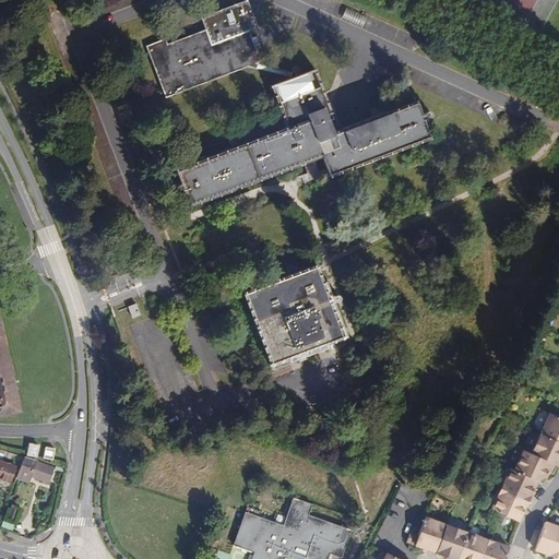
[(207,33),(212,45),(249,31),(258,26),(247,0),(246,0),(201,18),(207,33)]
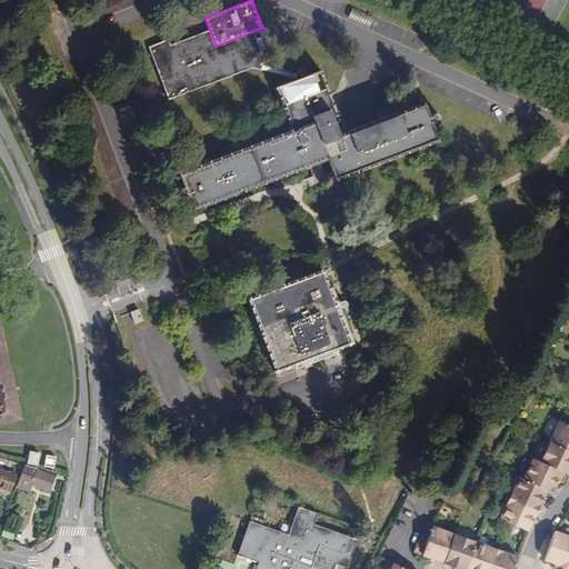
[(267,66),(253,31),(216,46),(211,33),(172,48),(170,42),(151,49),(171,101),(259,68),(267,66)]
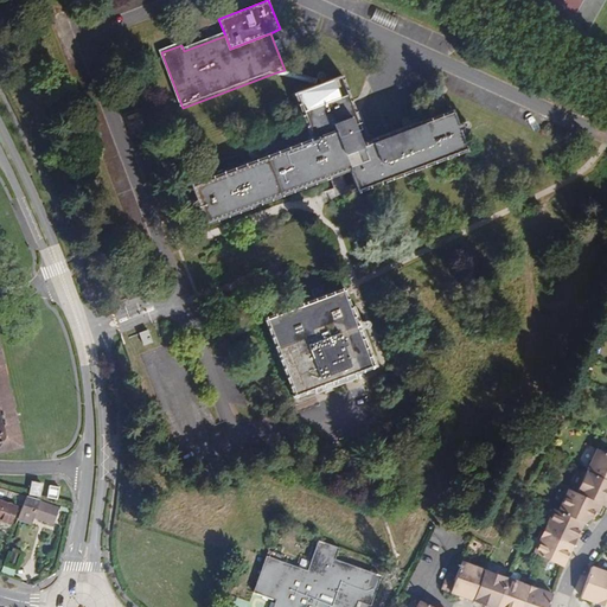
[(294,95),(312,138),(193,183),(192,183),(190,184),(206,225),(209,224),(336,176),(349,171),(356,186),(358,192),(360,191),(359,191),(465,151),(467,151),(452,108),(449,109),(449,110),(363,145),(355,122),(360,120),(343,77),(344,76),(343,74),(318,83),(293,93),(294,95)]
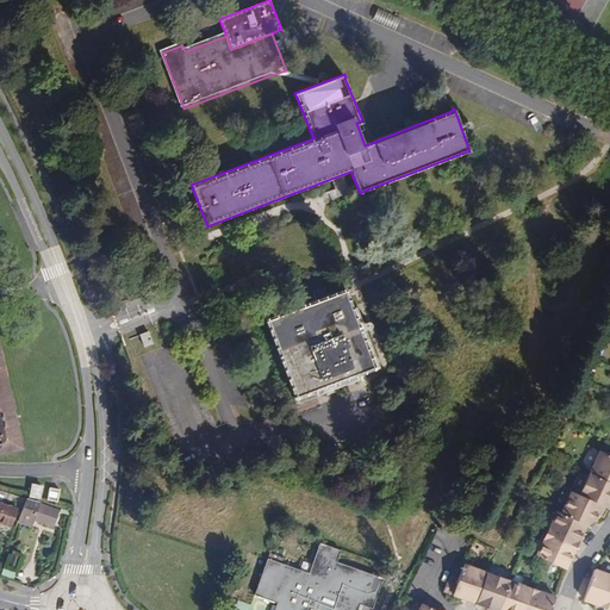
[(265,319),(297,399),(316,392),(317,394),(358,379),(358,377),(377,368),(346,288),(265,319)]
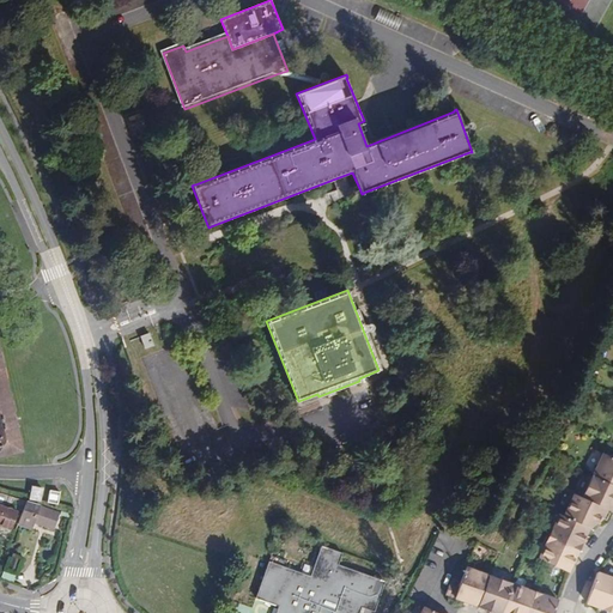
[(141,337),(145,349),(155,345),(150,333),(141,337)]
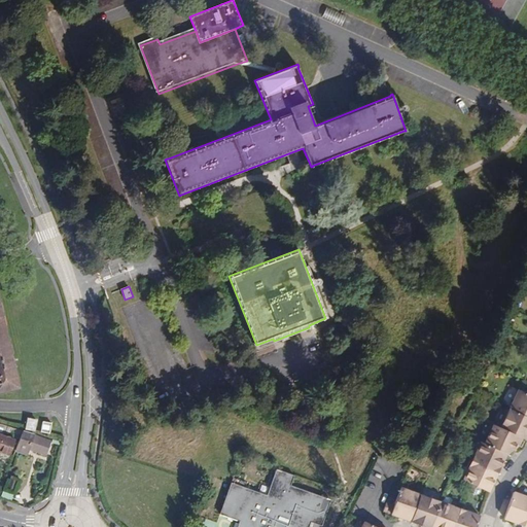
[(0,390),(19,387),(0,306),(0,390)]
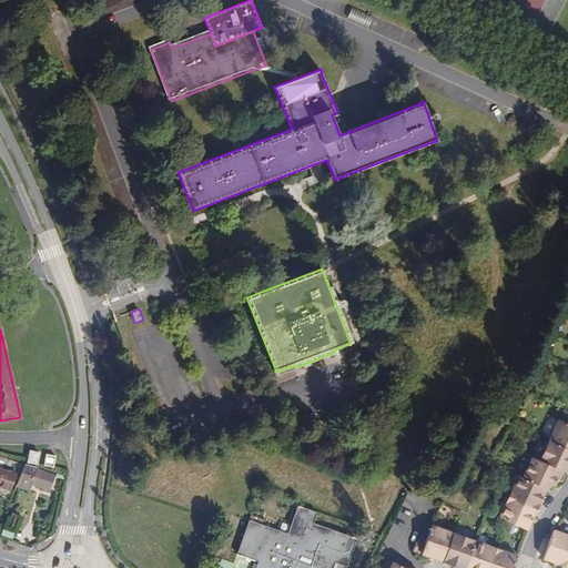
[(549,440),(567,448),(567,424),(559,421),(549,440)]
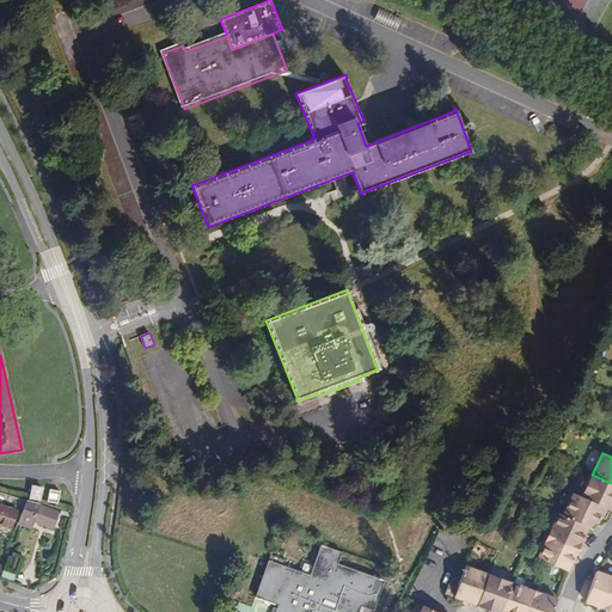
[(582,497),(610,510),(611,510),(611,508),(611,483),(592,475),(582,497)]
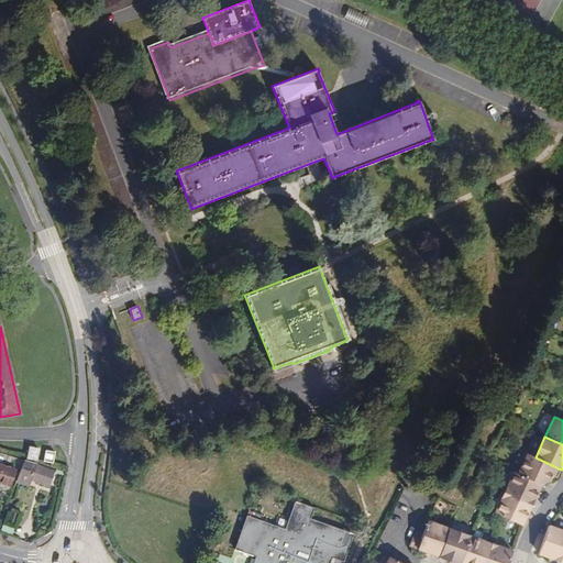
[(30,446),(28,457),(37,459),(39,448),(30,446)]
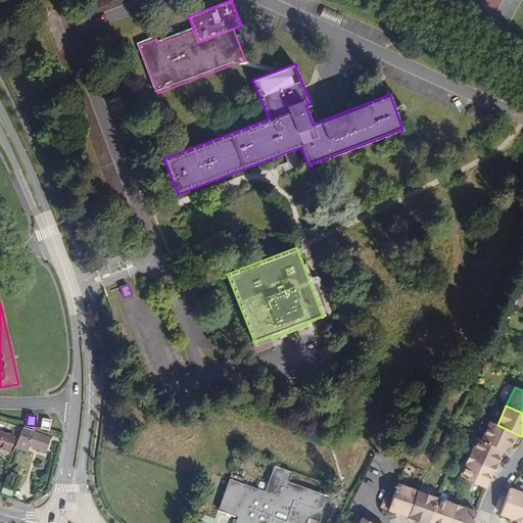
[(51,419),(42,417),(41,427),(50,429),(51,419)]
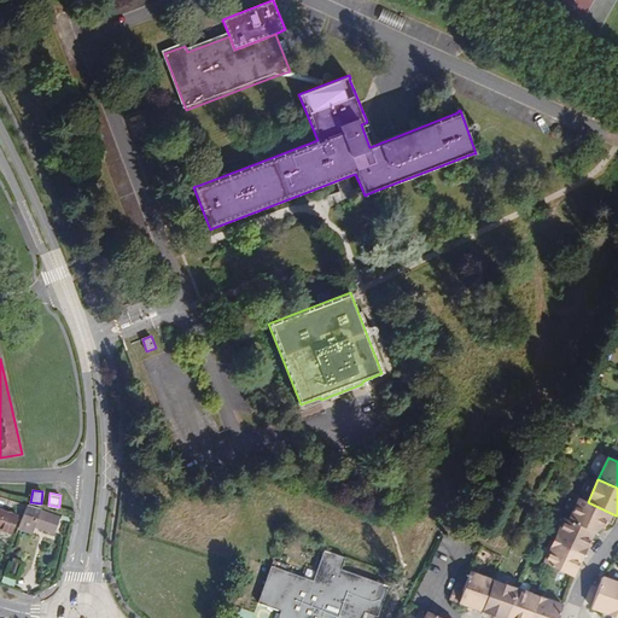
[(28,505),(9,500),(0,496),(0,529),(11,534),(17,516),(5,511),(6,508),(24,516),(28,505)]
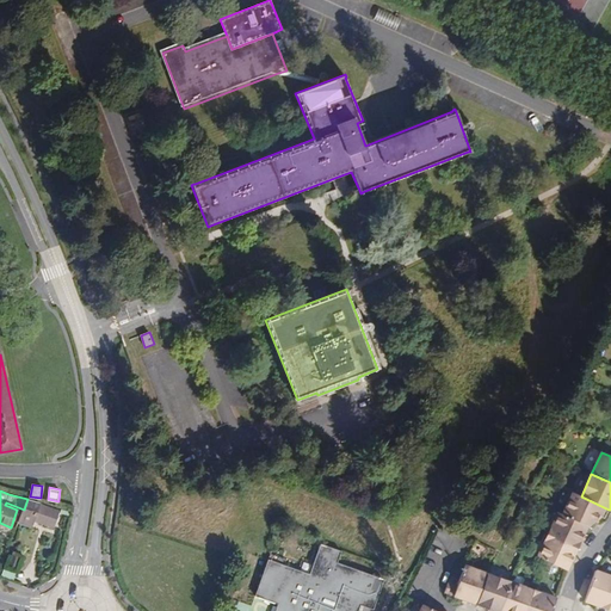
[(562,514),(587,526),(602,517),(605,519),(609,510),(581,497),(572,492),(562,514)]
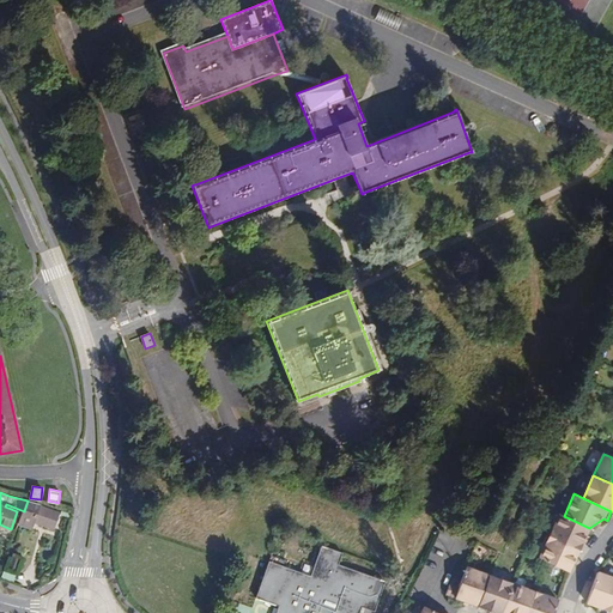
[(41,507),(41,505),(28,501),(24,511),(19,525),(31,528),(34,522),(54,529),(59,513),(41,507)]
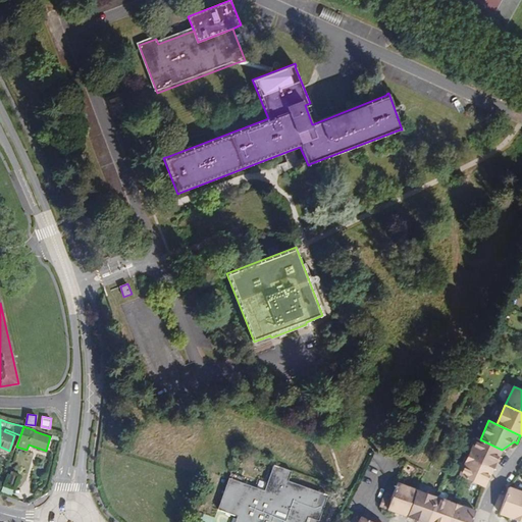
[(468,457),(493,468),(497,461),(502,450),(480,439),(476,437),(468,457)]
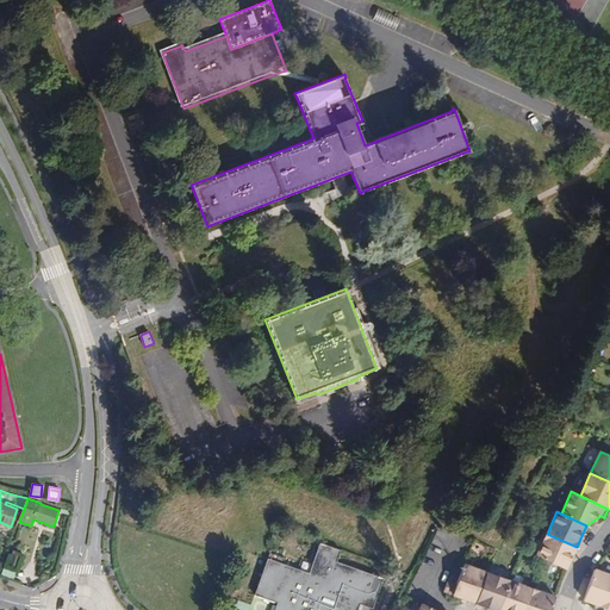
[(543,559),(566,570),(577,547),(547,534),(536,555),(543,559)]
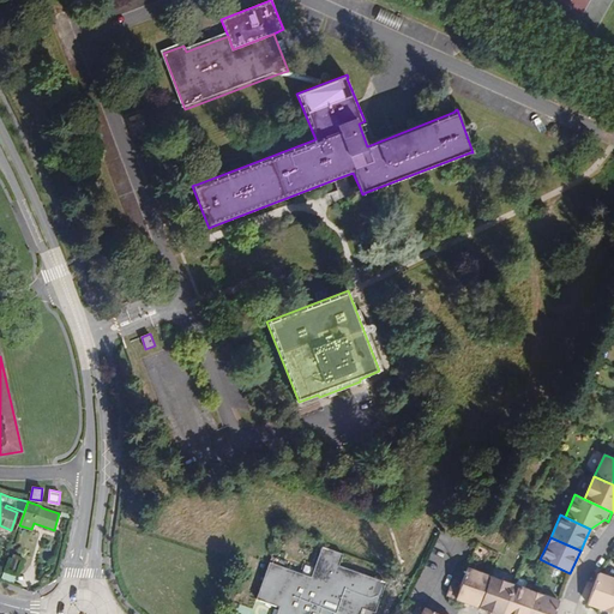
[(311,577),(270,563),(257,600),(280,607),(276,613),(360,613),(362,608),(375,613),(386,582),(339,566),(343,554),(323,546),(311,577)]
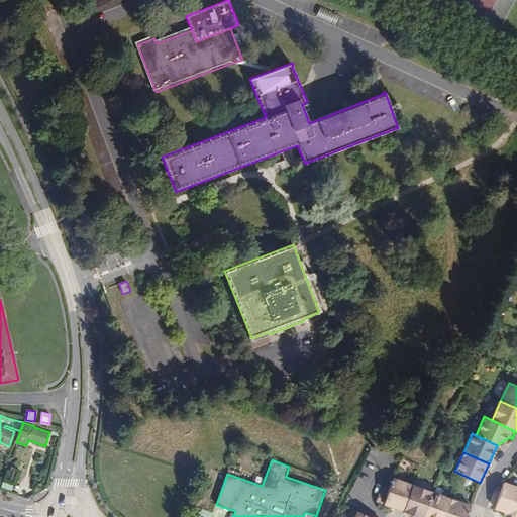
[(10,471),(8,479),(14,481),(16,472),(10,471)]
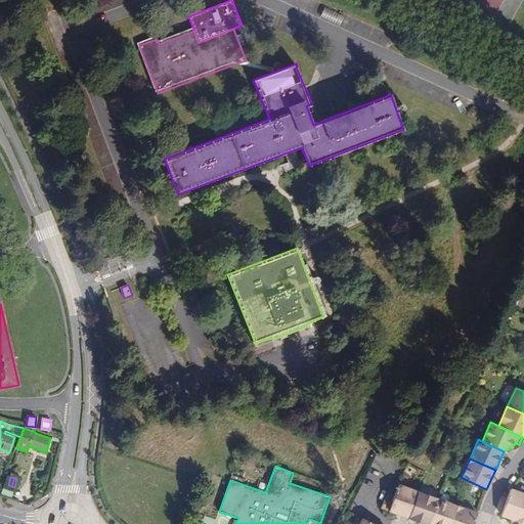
[(389,511),(408,518),(419,491),(398,484),(394,497),(392,503),(389,511)]
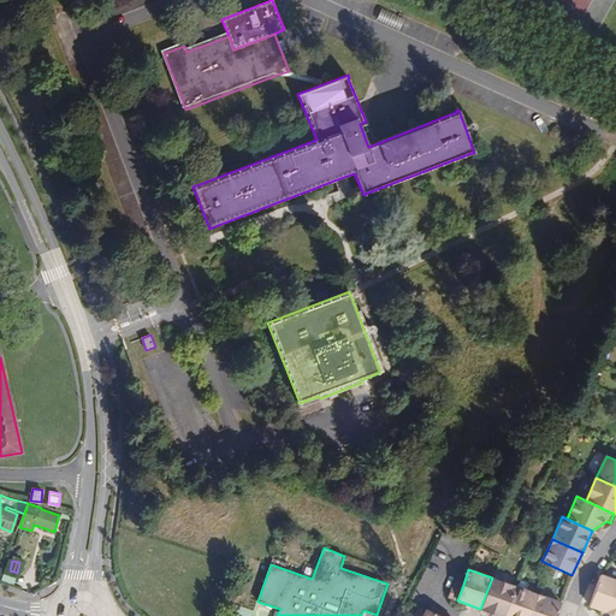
[(1,580),(15,585),(17,578),(4,573),(1,580)]
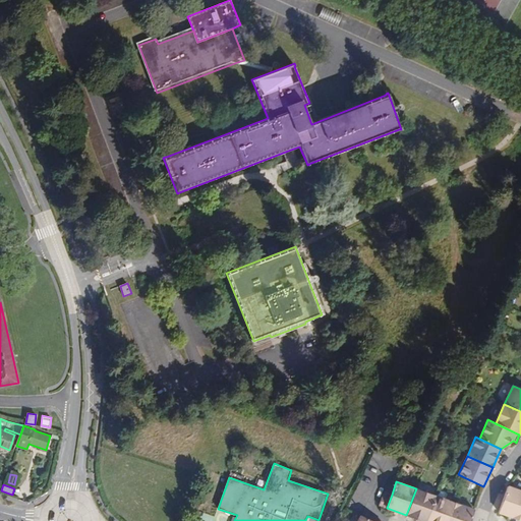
[(520,510),(520,490),(508,486),(499,512),(518,519),(520,510)]
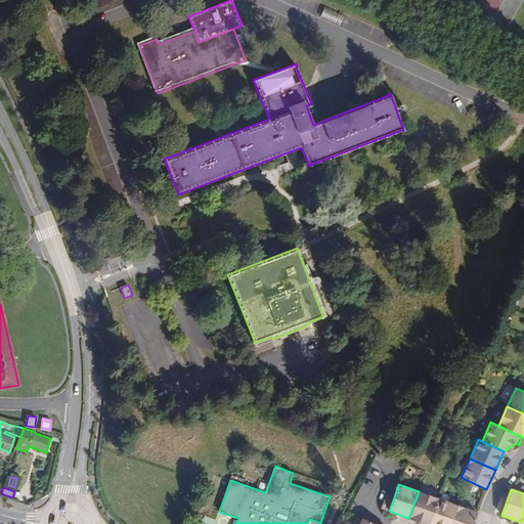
[(408,518),(426,523),(428,523),(438,498),(419,491),(408,518)]
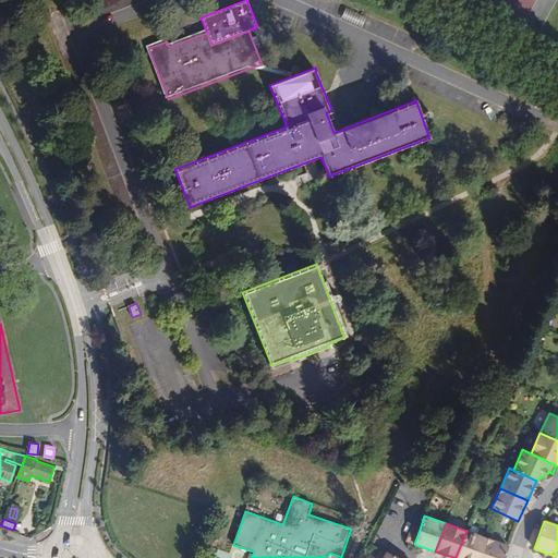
[(456,557),(480,557),(487,538),(466,531),(456,557)]
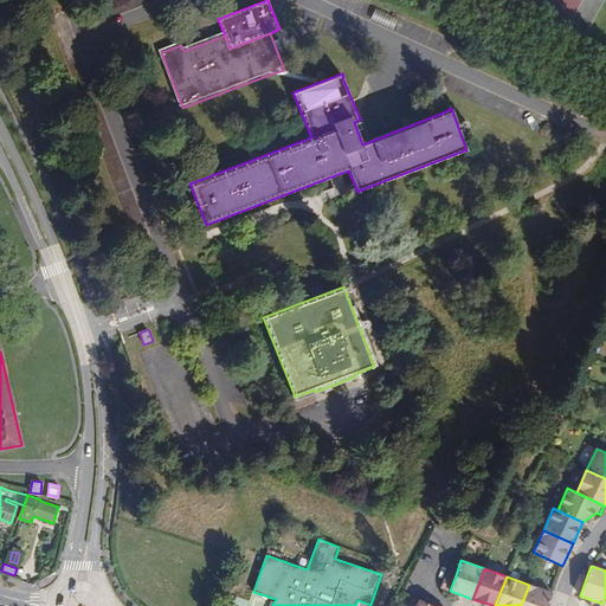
[(440,587),(450,591),(453,581),(444,578),(440,587)]
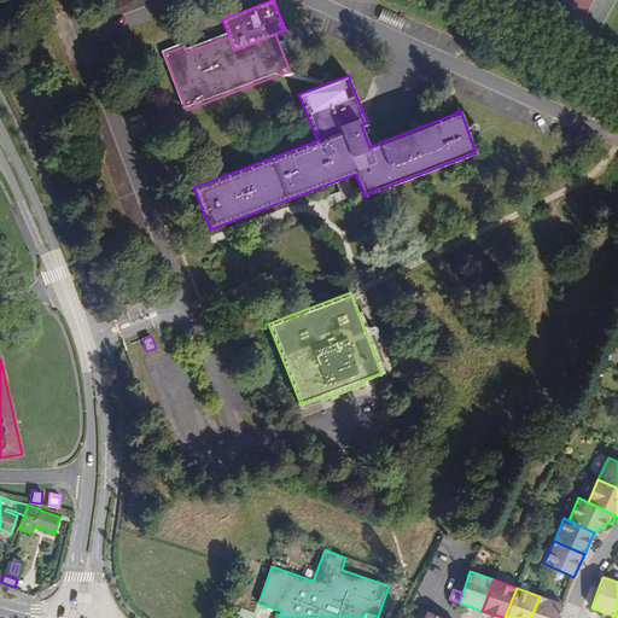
[(531,617),(558,617),(563,605),(540,596),(531,617)]
